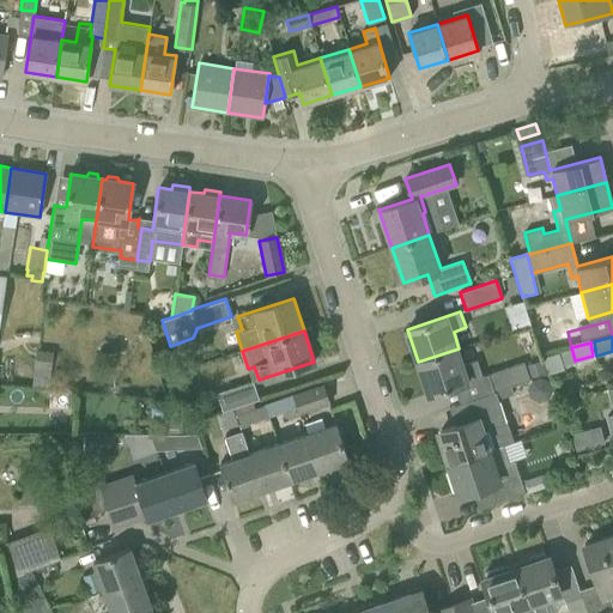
[(459,349),(418,362),(429,395),(481,377),(475,359),(463,364),(459,349)]
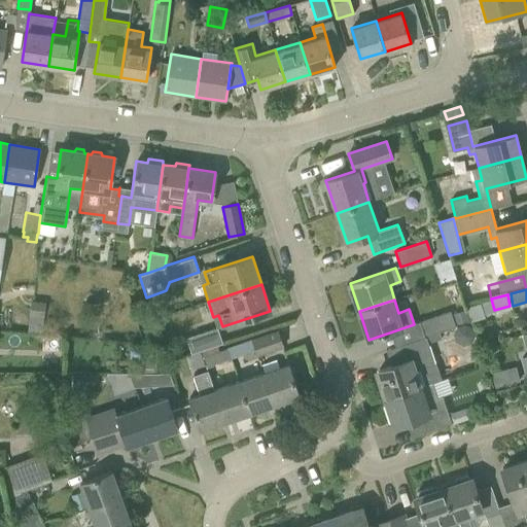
[(31,302),(29,316),(42,317),(44,304),(31,302)]
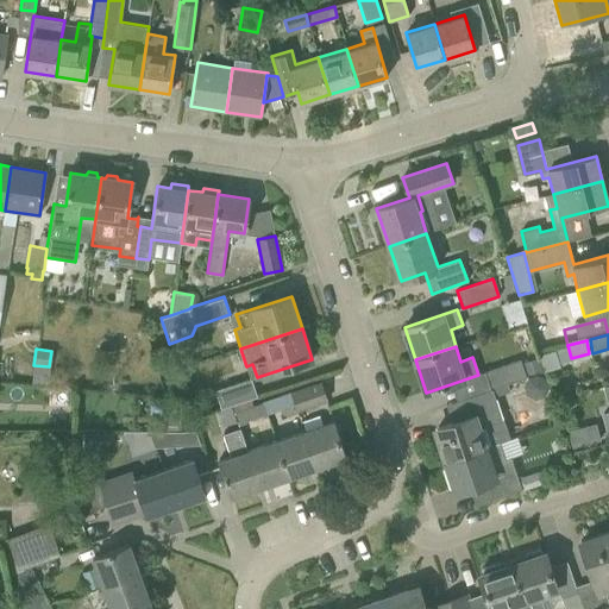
[(538,357),(540,362),(541,362),(544,371),(559,365),(554,350),(538,357)]
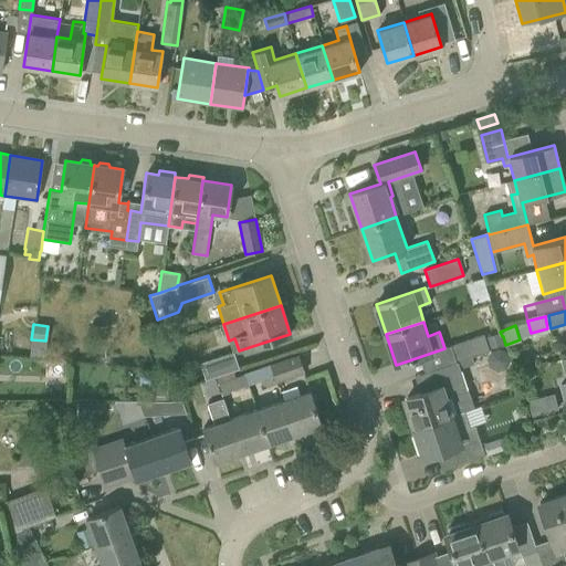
[(450,345),(456,363),(457,362),(505,345),(503,336),(502,336),(485,342),(483,334),(450,345)]
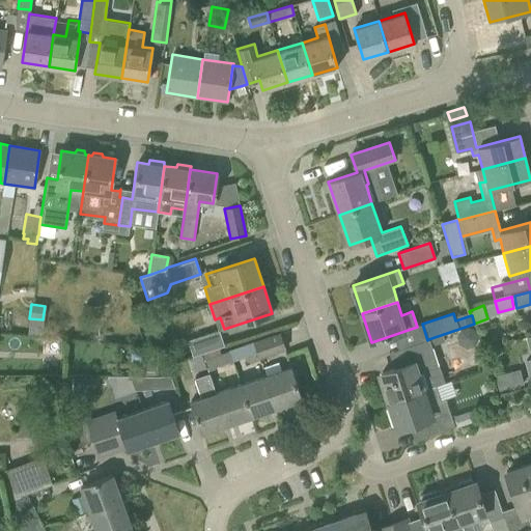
[(187,340),(192,356),(224,345),(219,330),(187,340)]
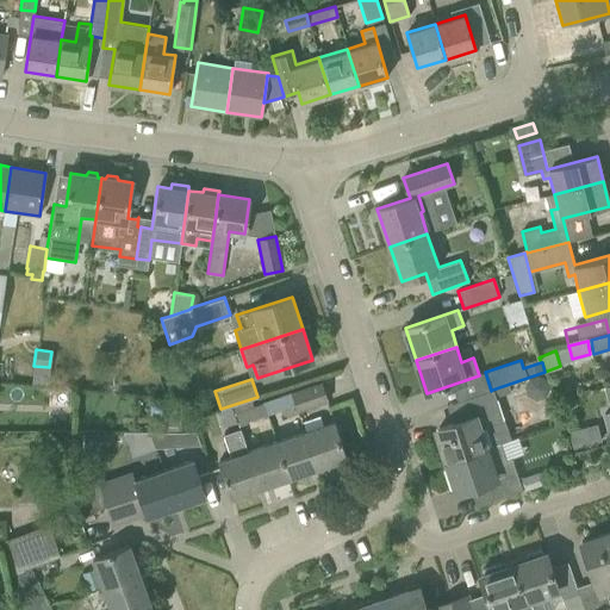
[(321,384),(292,393),(296,405),(294,405),(297,411),(328,402),(321,384)]
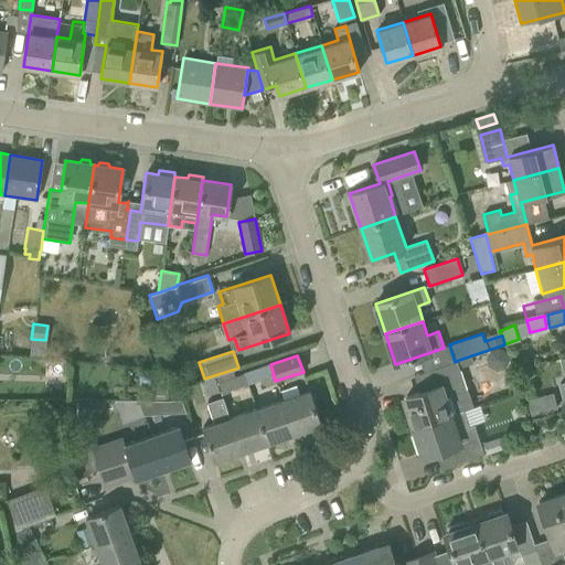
[(406,396),(416,426),(448,415),(462,411),(462,412),(464,411),(458,393),(466,390),(456,361),(455,362),(414,375),(419,392),(406,396)]
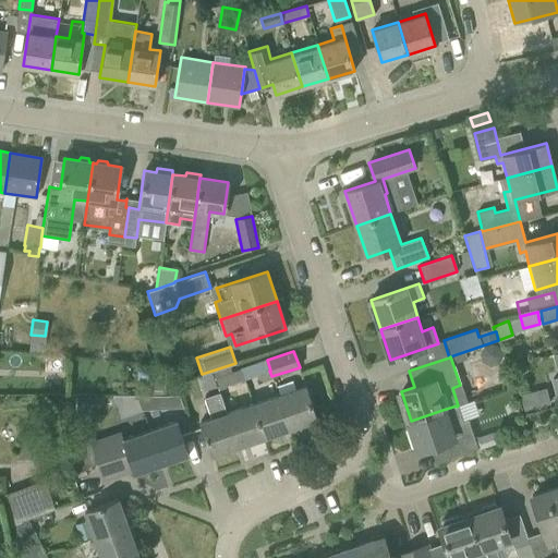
[(267,360),(241,368),(244,379),(269,371),(270,371),(267,360)]
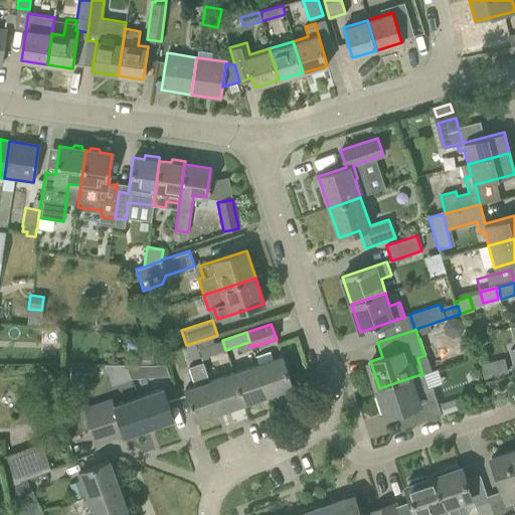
[(137,359),(151,360),(153,337),(139,336),(137,359)]
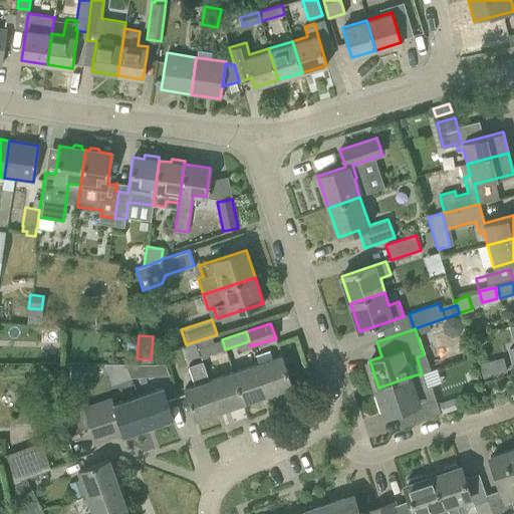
[(225,349),(222,339),(197,348),(200,358),(225,349)]
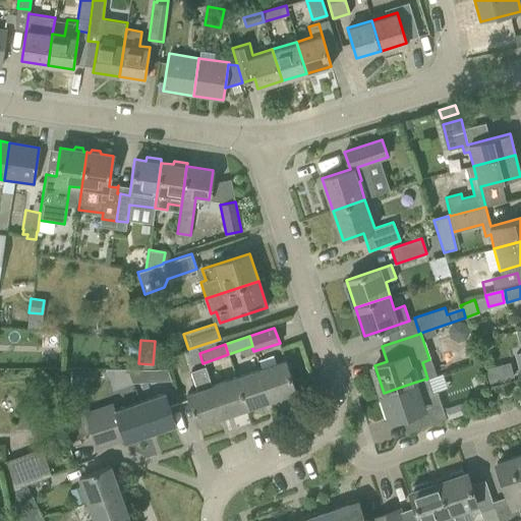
[(285,359),(261,368),(261,370),(270,399),(271,399),(272,400),(296,392),(285,359)]
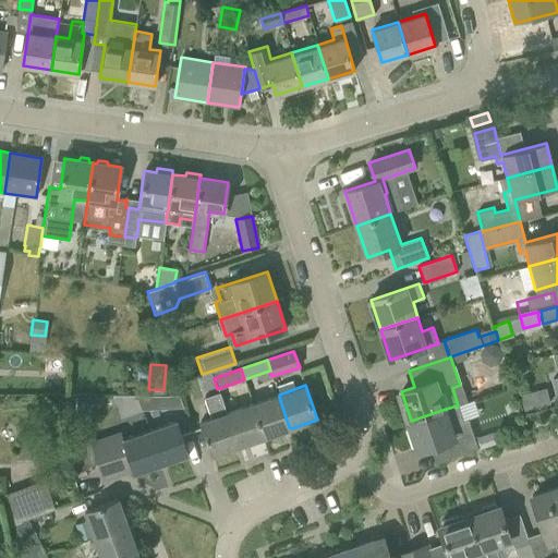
[(546,388),(520,395),(524,411),(550,404),(546,388)]
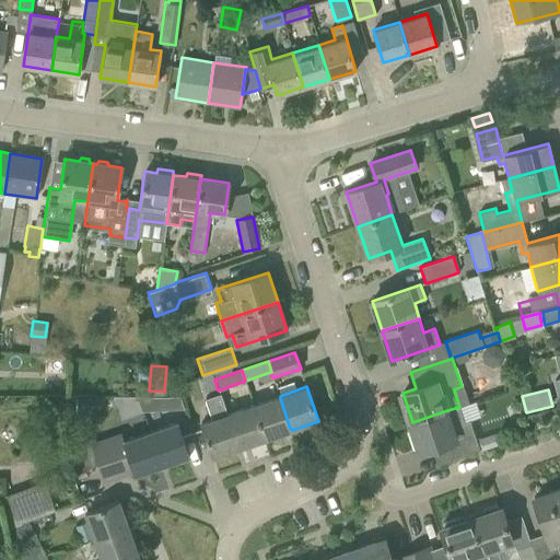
[(240,448),(228,415),(220,394),(206,399),(212,420),(201,423),(213,457),(240,448)]
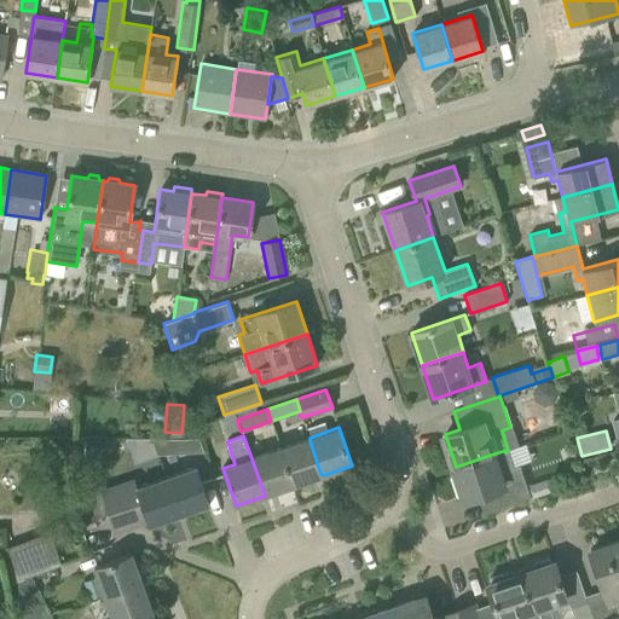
[(185,438),(152,438),(157,451),(185,451),(185,438)]
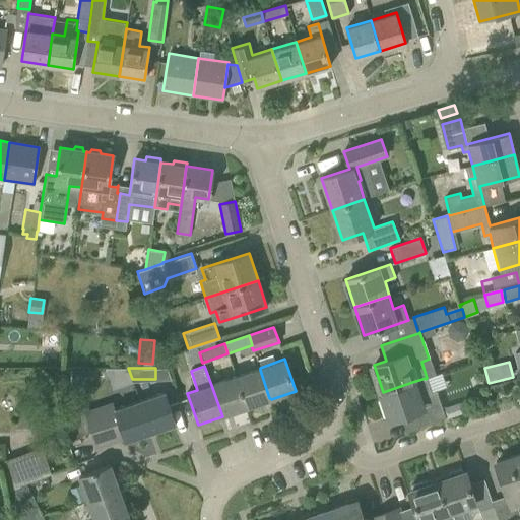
[(260,368),(236,376),(247,408),(271,399),(270,398),(269,398),(260,370),(260,368)]
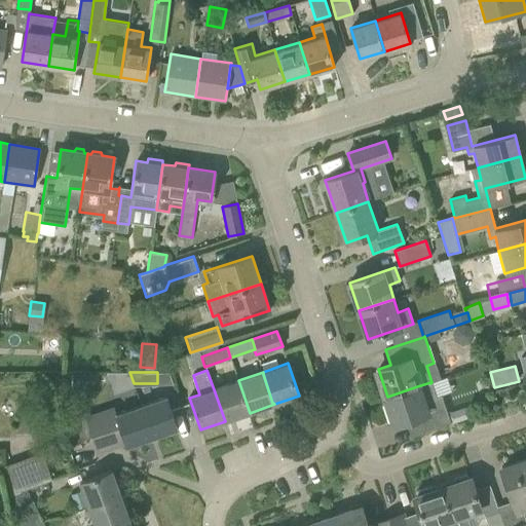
[(55,379),(53,398),(65,399),(67,380),(55,379)]
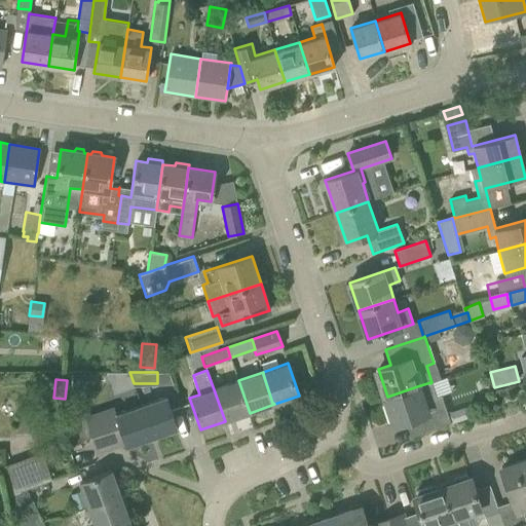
[(238,380),(214,389),(225,421),(250,413),(238,380)]
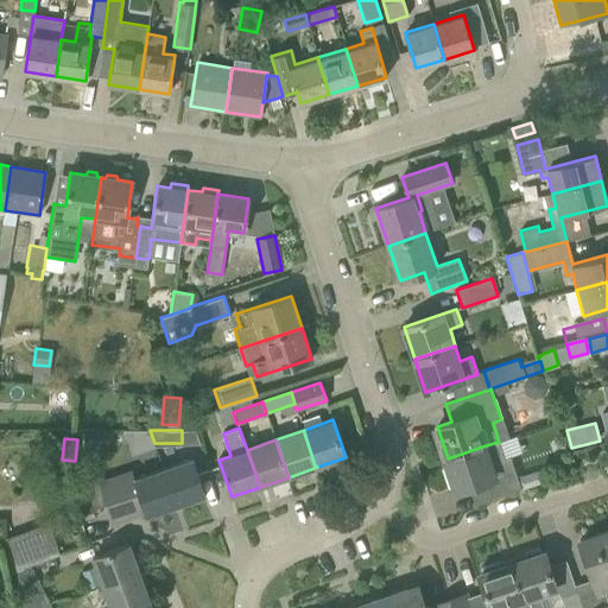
[(482,447),(448,458),(443,460),(454,492),(469,486),(475,505),(521,489),(511,457),(502,460),(498,443),(498,442),(482,447)]
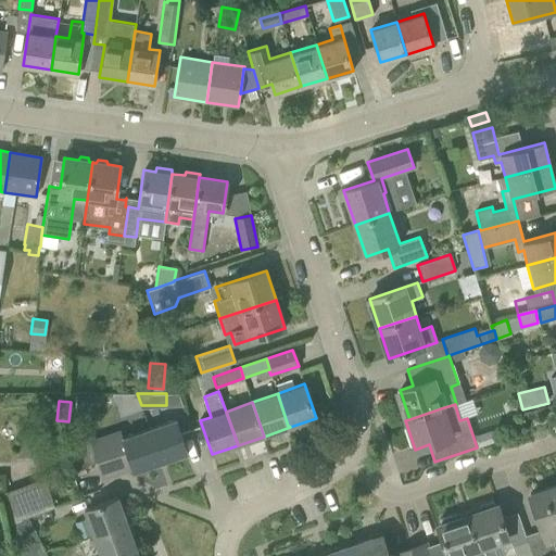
[(176,419),(149,429),(161,463),(188,453),(176,419)]
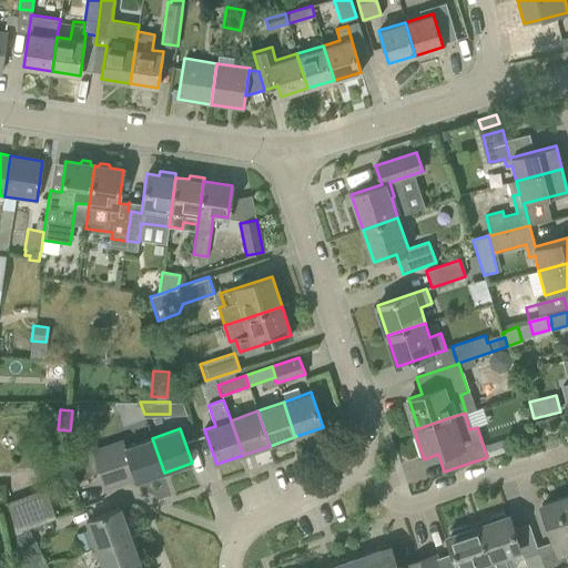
[(164,473),(152,438),(114,452),(112,445),(92,452),(105,488),(137,478),(138,482),(164,473)]
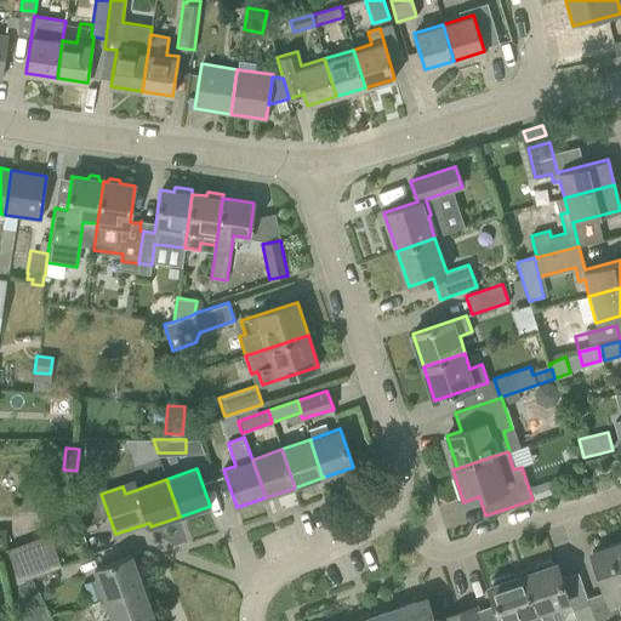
[(529,488),(533,499),(553,491),(550,480),(529,488)]
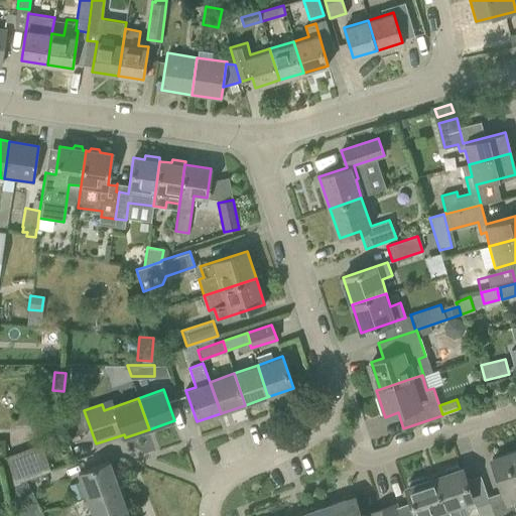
[(4,456),(10,485),(24,479),(24,480),(50,470),(40,443),(4,456)]
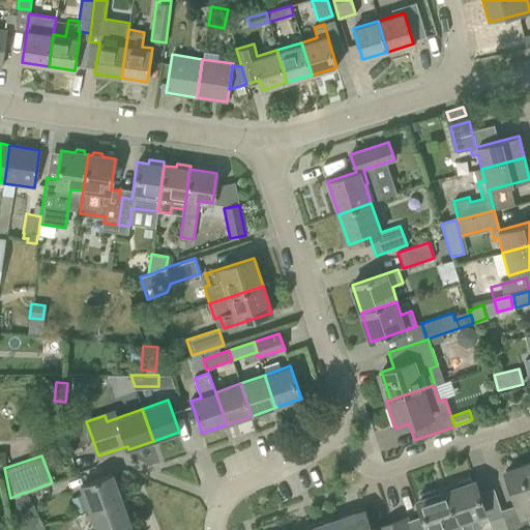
[(529,463),(505,471),(522,520),(529,516),(529,463)]
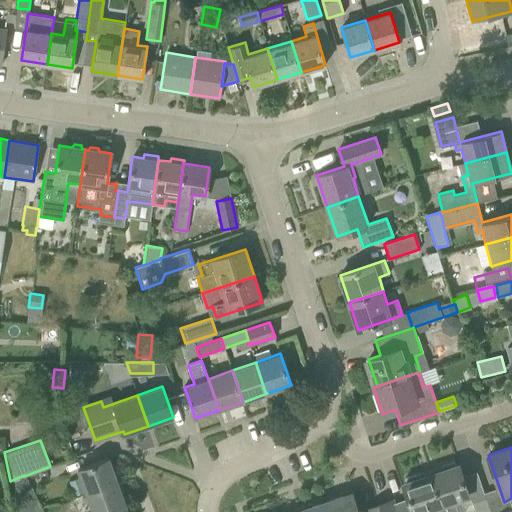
[(77,470),(85,493),(117,482),(109,458),(77,470)]
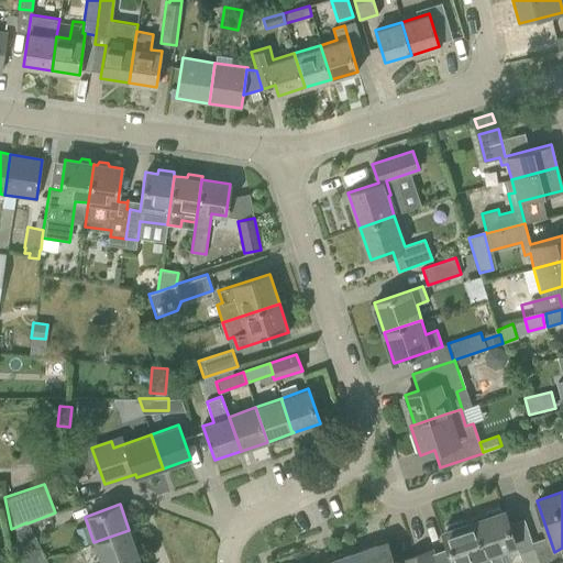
[(484,519),(474,522),(487,562),(503,562),(499,552),(516,547),(504,512),(500,512),(499,507),(483,514),(484,519)]
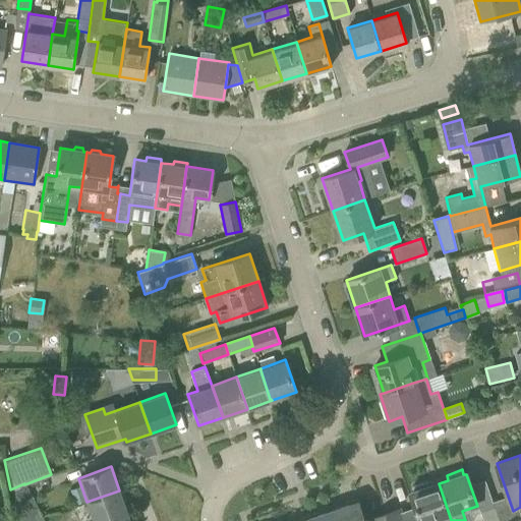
[(451,520),(439,483),(429,486),(427,481),(412,486),(413,491),(411,493),(420,520),(432,520),(437,520),(436,520),(451,520)]
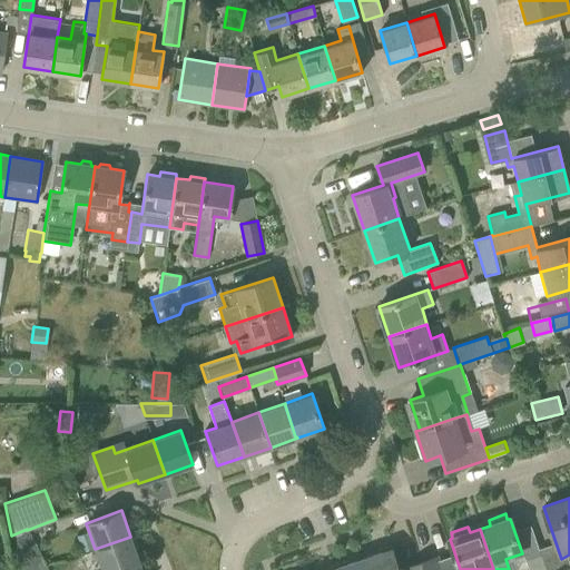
[(95,549),(101,569),(118,569),(140,562),(130,537),(95,549)]
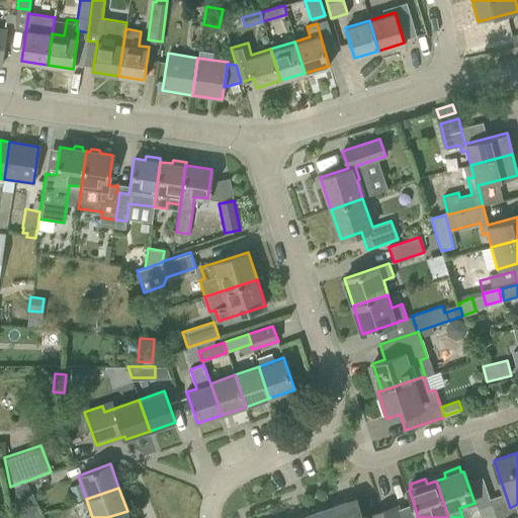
[(20,497),(31,517),(36,517),(42,515),(30,492),(20,497)]
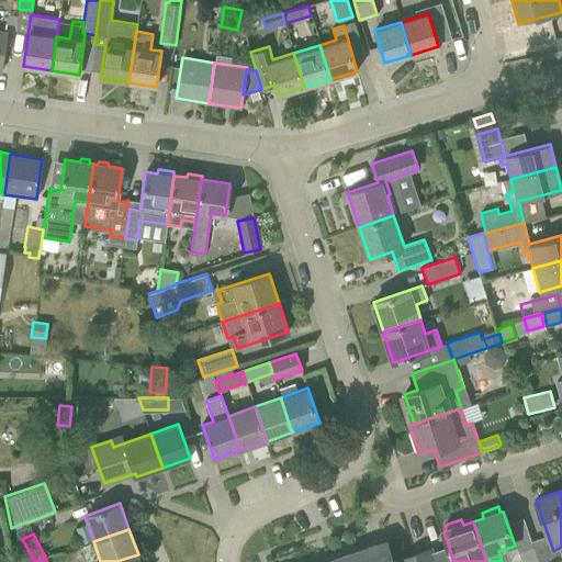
[(516,546),(521,561),(537,561),(530,540),(516,546)]
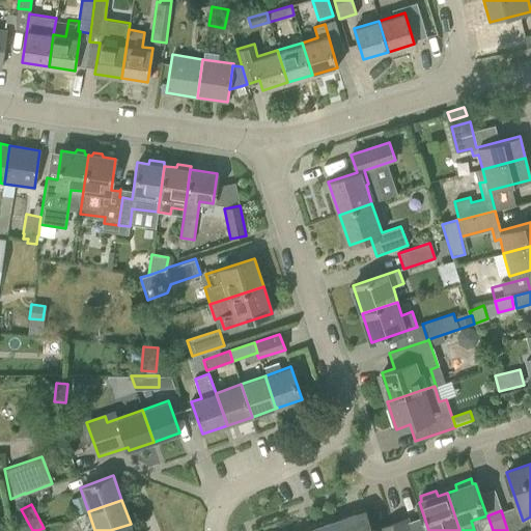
[(371,530),(365,511),(339,520),(342,530),(371,530)]
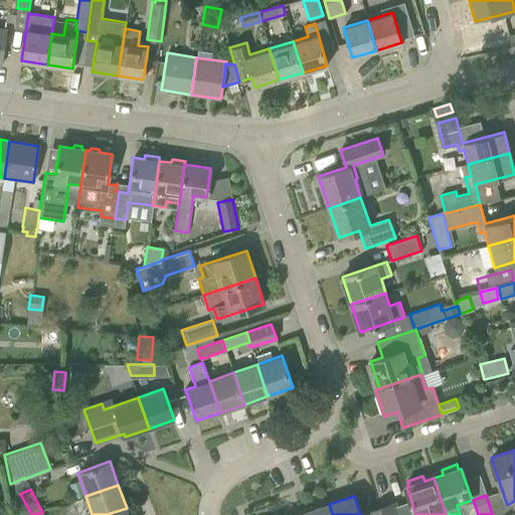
[(399,514),(395,501),(379,506),(381,514),(399,514)]
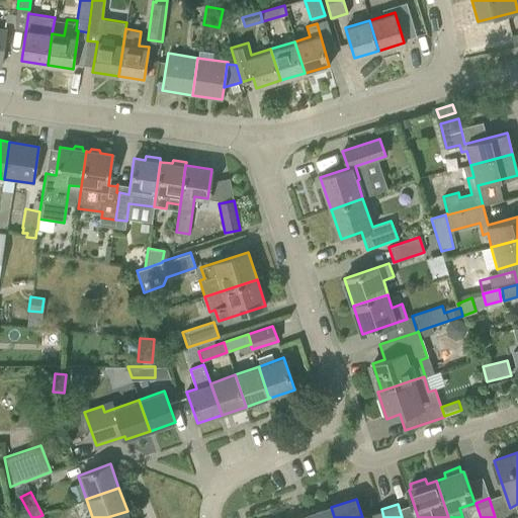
[(334,517),(331,507),(307,516),(307,517),(334,517)]
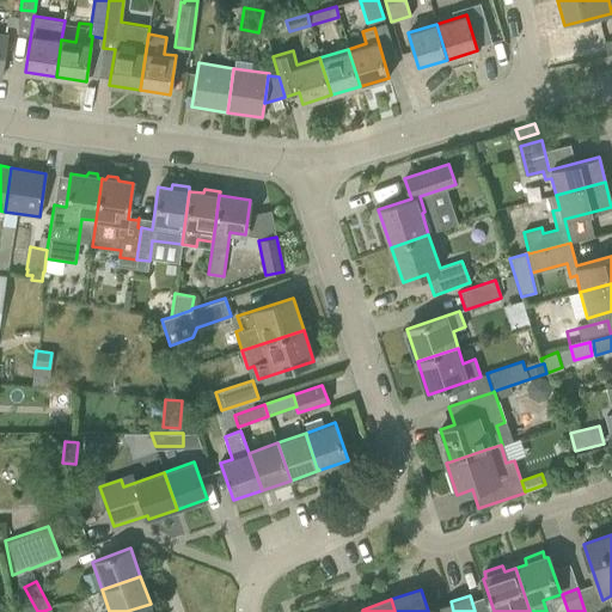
[(432,607),(433,611),(453,611),(451,601),(432,607)]
